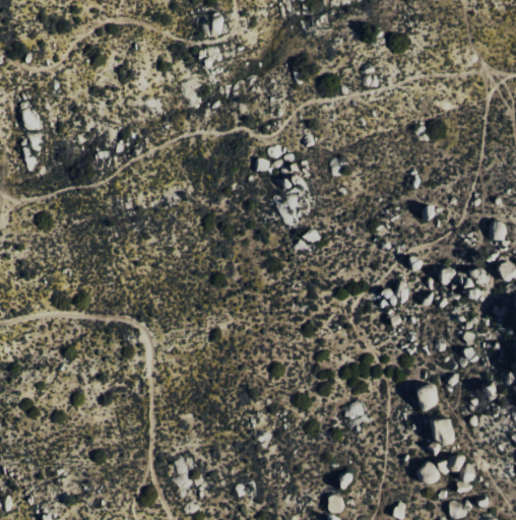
[(213,36),(226,33),(221,16),(209,19),(213,36)]
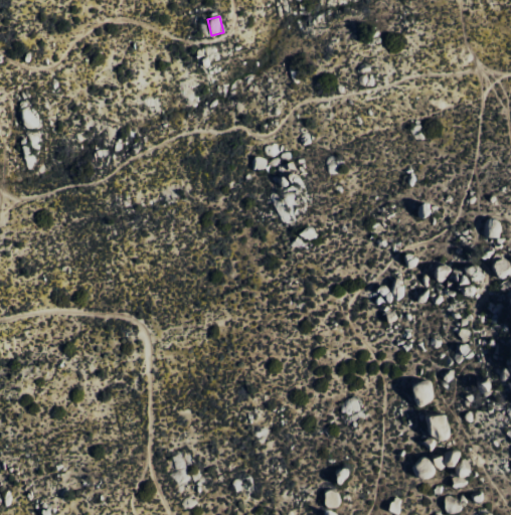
[(269,157),(256,157),(254,168),(269,169),(269,157)]
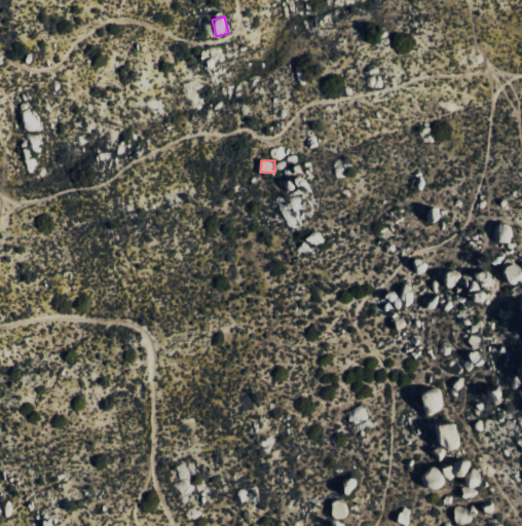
[(299,246),(309,260),(330,245),(320,230),(299,246)]
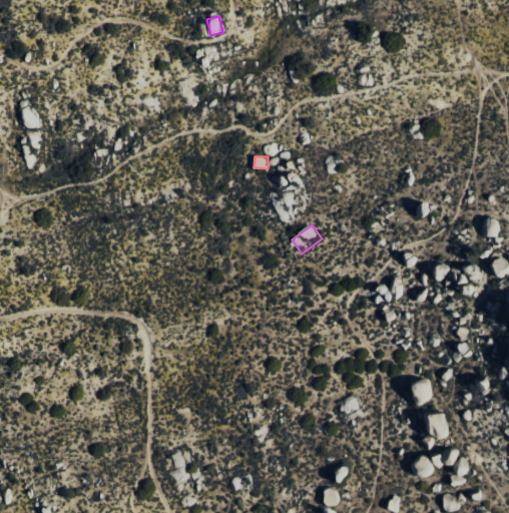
[(508,260),(507,255),(490,262),(497,280),(508,276),(508,260)]
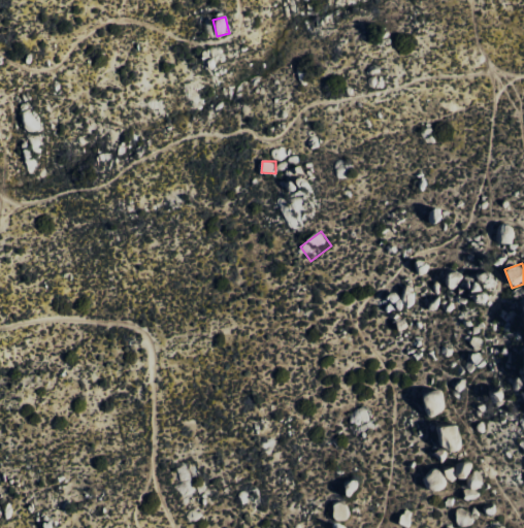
[(448,288),(464,287),(463,271),(448,272),(448,288)]
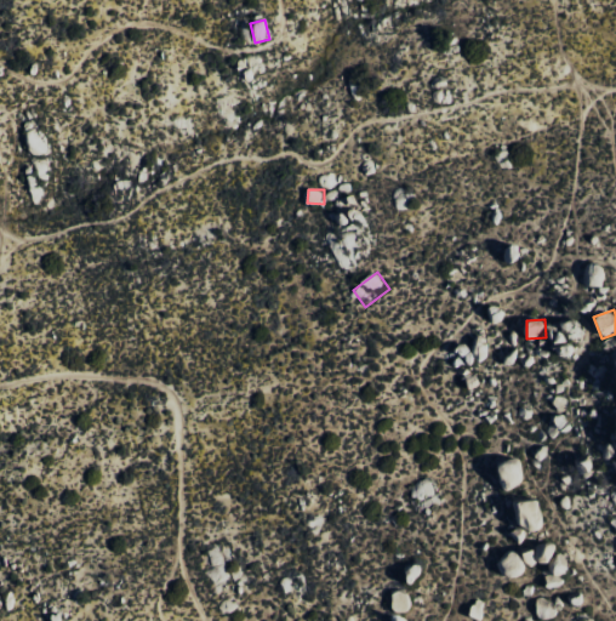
[(598,468),(592,454),(576,461),(583,474),(598,468)]
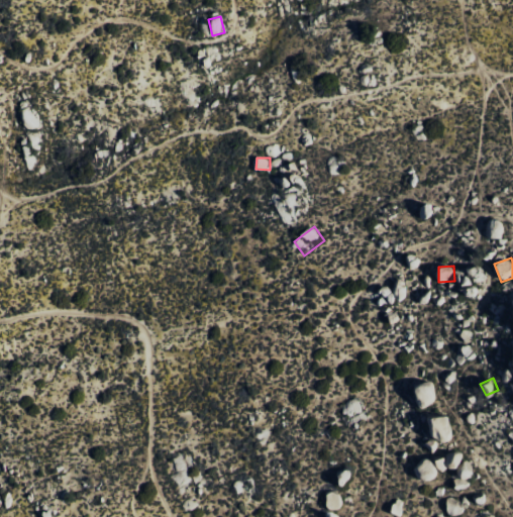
[(441,399),(433,379),(411,388),(418,408),(441,399)]
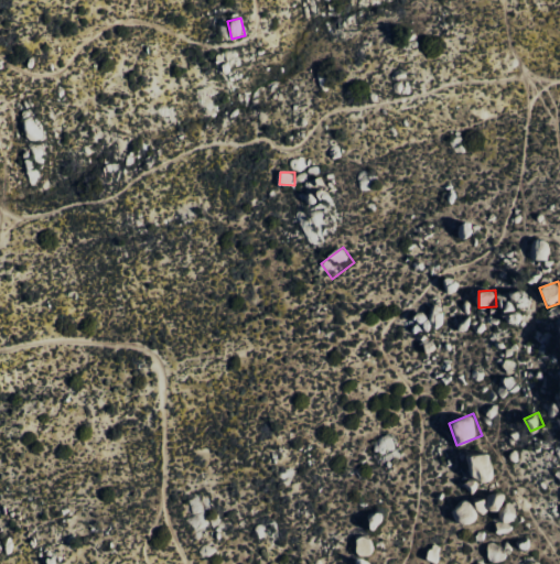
[(486,452),(466,459),(476,486),(497,478),(486,452)]
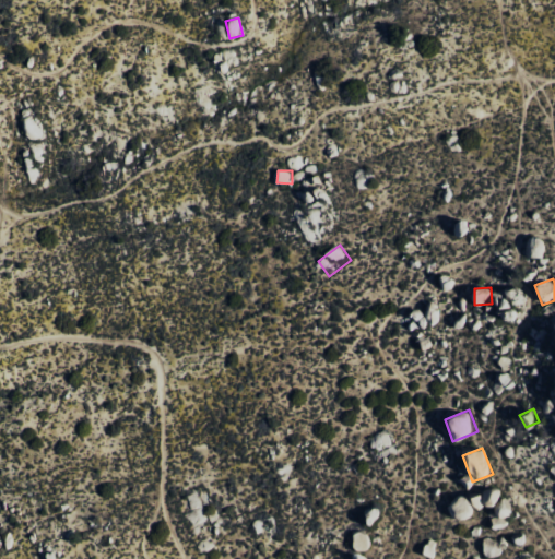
[(498,516),(512,515),(511,499),(497,499),(498,516)]
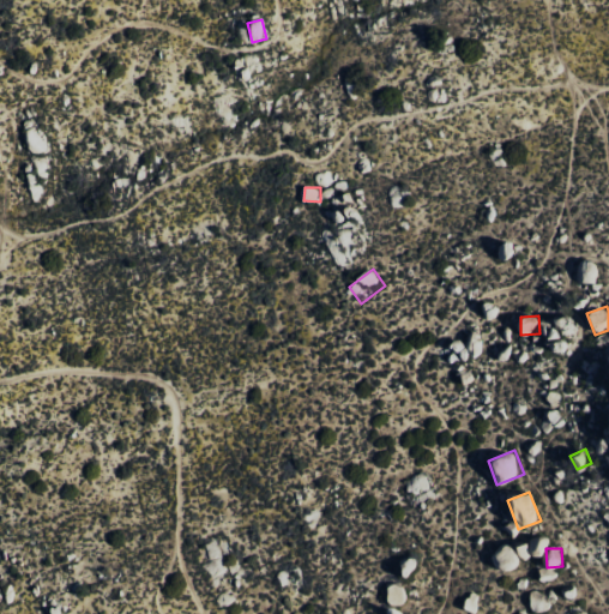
[(404,613),(411,589),(392,584),(384,613),(404,613)]
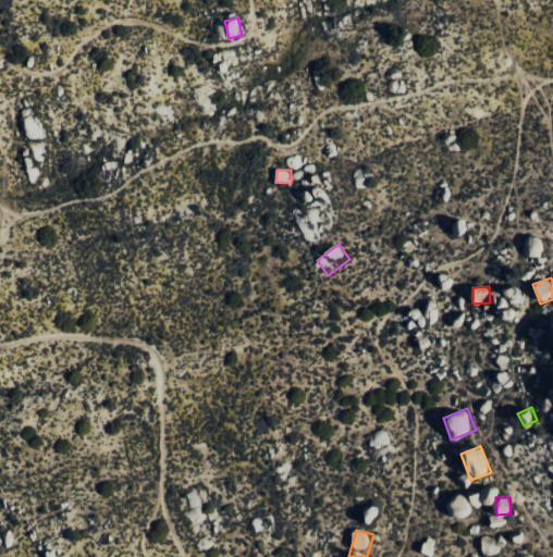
[(439,540),(427,536),(421,553),(433,556),(439,540)]
